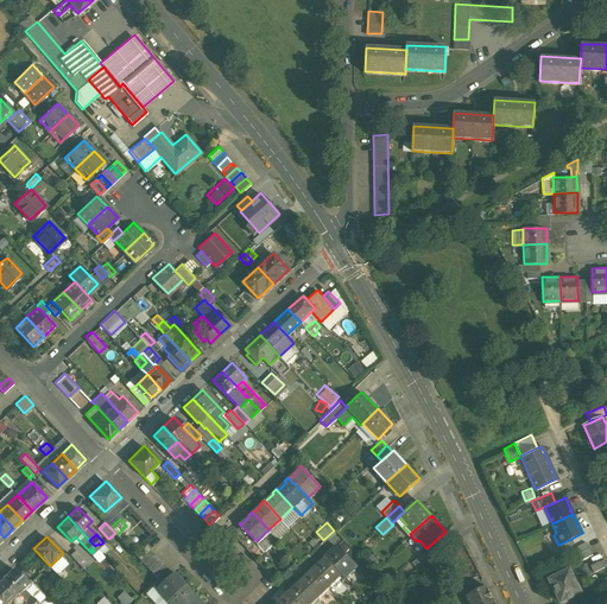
[(575,546),(571,539),(558,545),(557,544),(551,547),(556,555),(573,547),(575,546)]
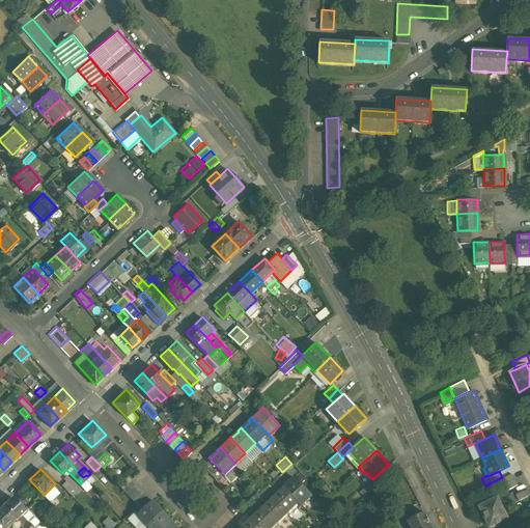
[(502,477),(500,478),(503,483),(513,477),(511,472),(502,477)]
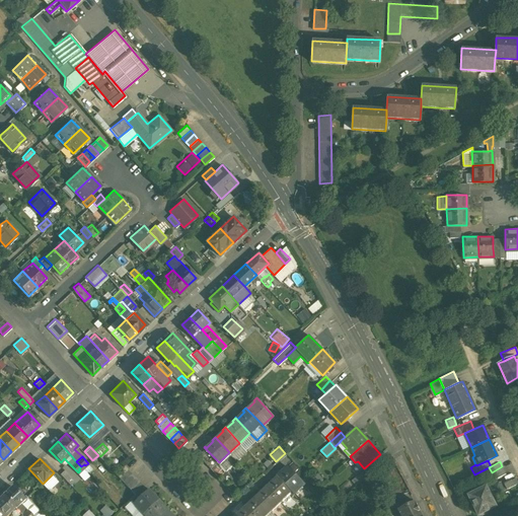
[(123,463),(114,471),(118,475),(127,467),(123,463)]
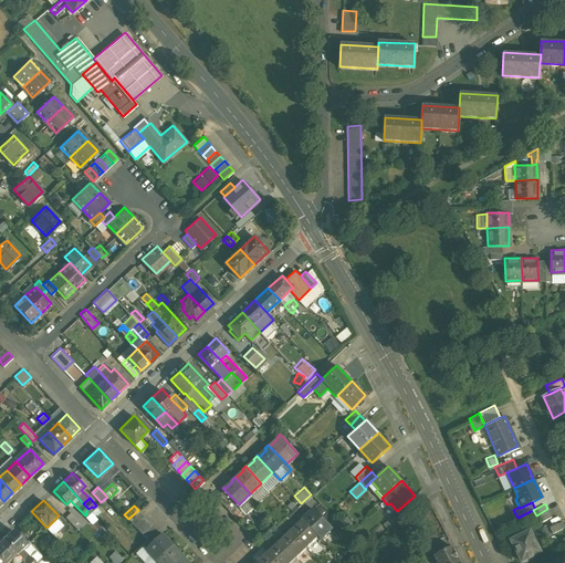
[(331,527),(313,508),(310,511),(311,512),(303,520),(317,535),(320,537),(331,527)]
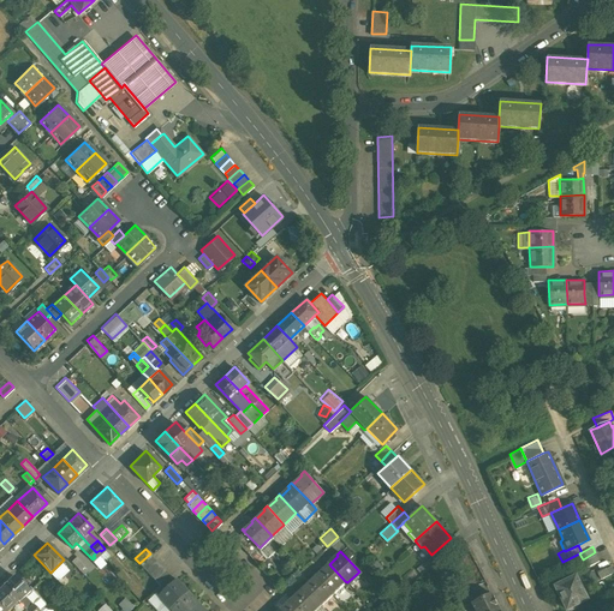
[(595,552),(583,559),(585,565),(598,559),(595,552)]
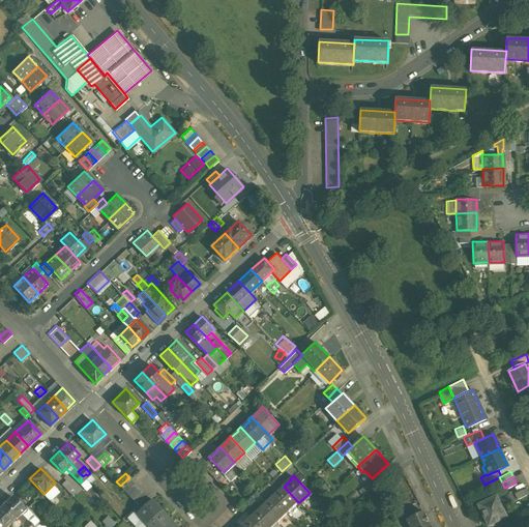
[(129,477),(120,486),(124,490),(134,481),(129,477)]
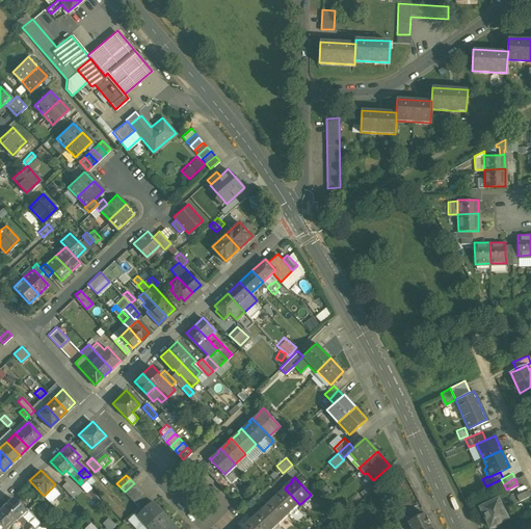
[(72,488),(65,481),(61,484),(69,492),(72,488)]
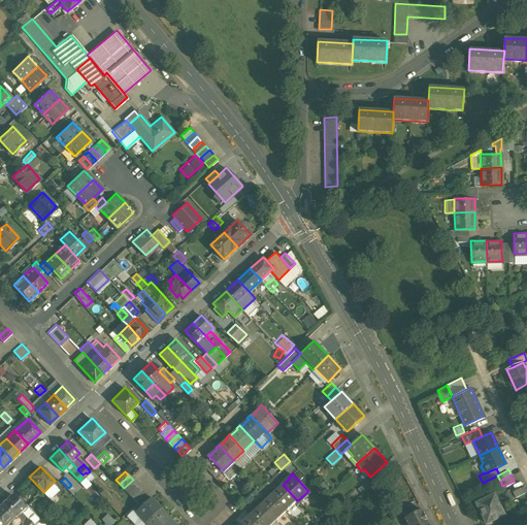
[(367,478),(357,487),(361,492),(372,483),(367,478)]
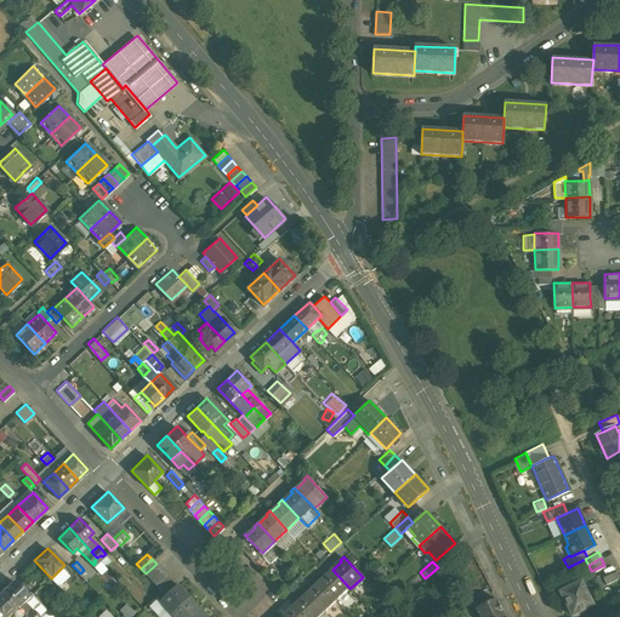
[(157,564),(146,573),(151,580),(161,569),(157,564)]
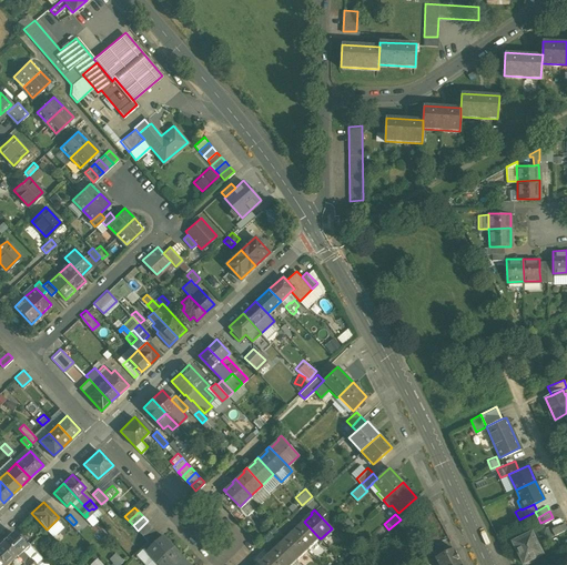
[(347,517),(337,525),(344,532),(353,524),(347,517)]
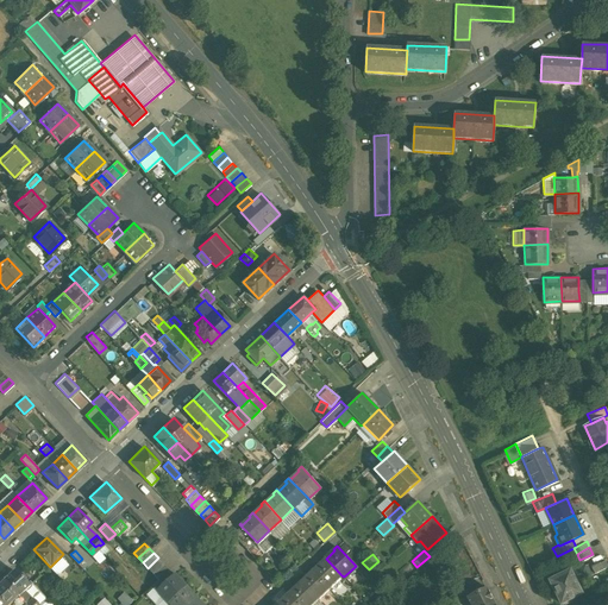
[(105,556),(96,561),(101,567),(108,562),(105,556)]
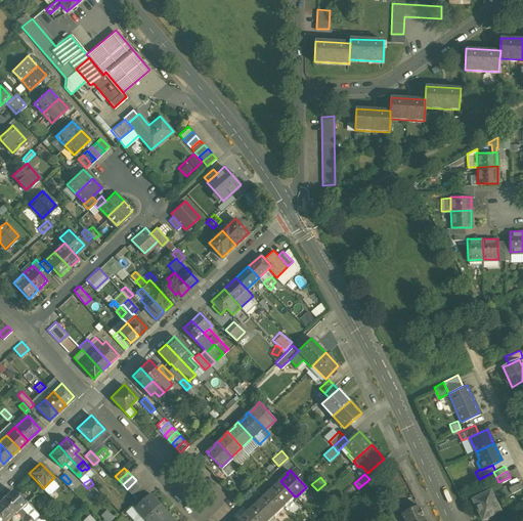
[(280,481),(279,479),(276,482),(277,483),(270,490),(284,505),(294,495),(280,481)]
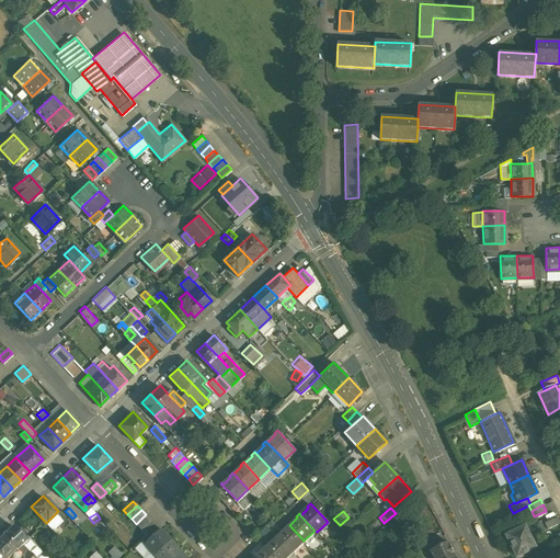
[(146,514),(136,524),(140,528),(149,519),(146,514)]
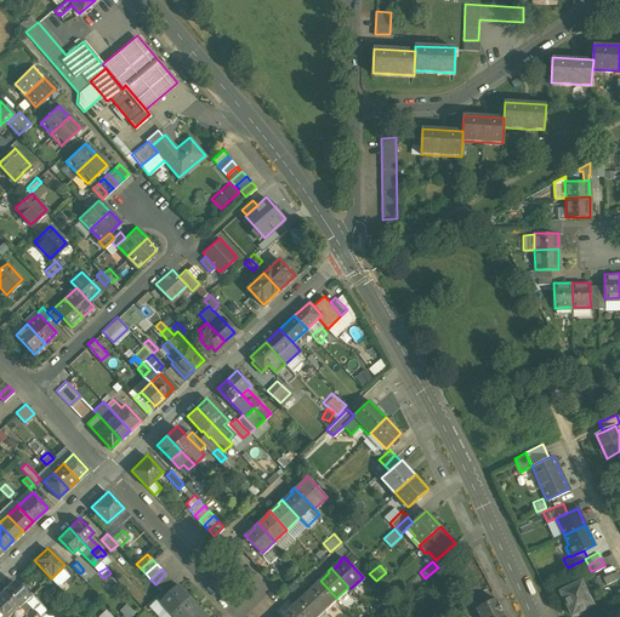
[(619,576),(616,570),(603,577),(607,583),(619,576)]
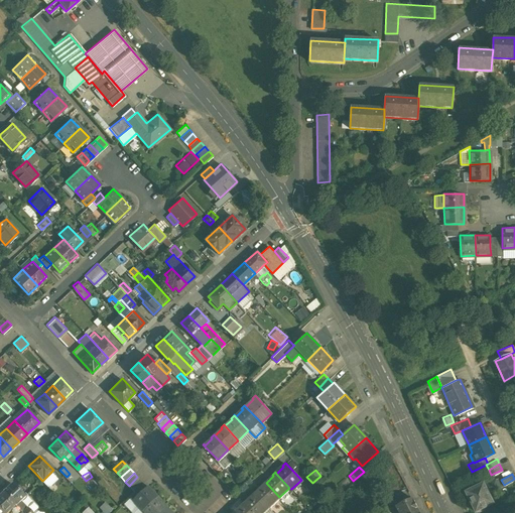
[(137,477),(129,486),(133,490),(141,481),(137,477)]
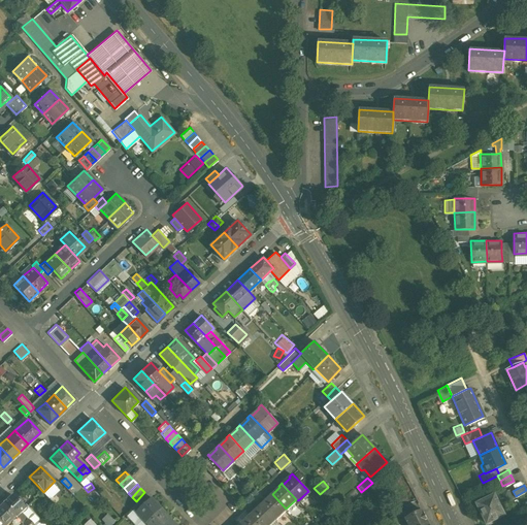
[(506,489),(494,495),(493,494),(489,496),(488,493),(481,497),(482,500),(475,502),(486,523),(503,515),(498,504),(513,497),(511,493),(508,494),(506,489)]
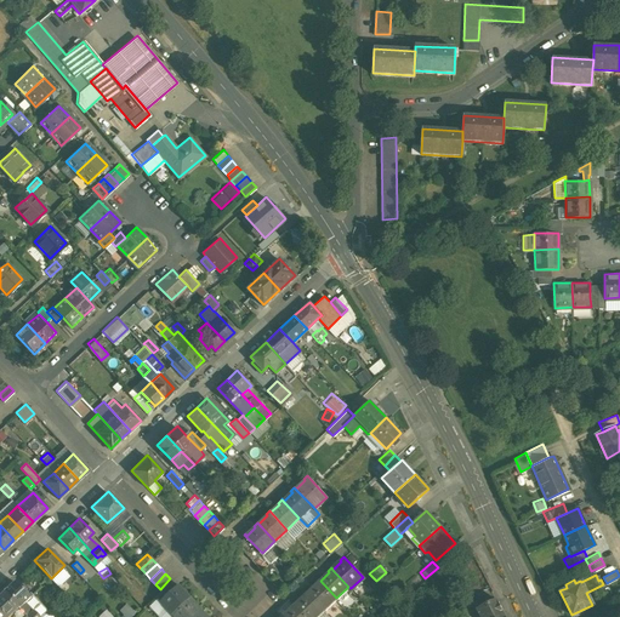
[(160,589),(154,595),(159,601),(176,586),(170,578),(160,589)]
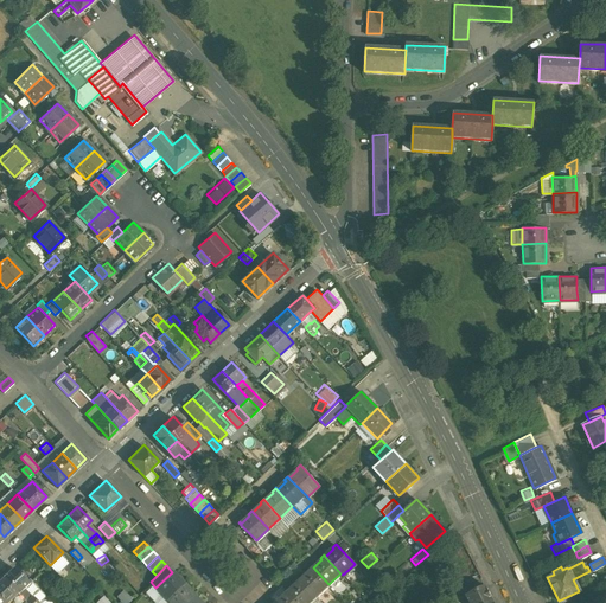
[(313,568),(311,566),(308,570),(310,571),(300,579),(316,596),(329,584),(313,568)]
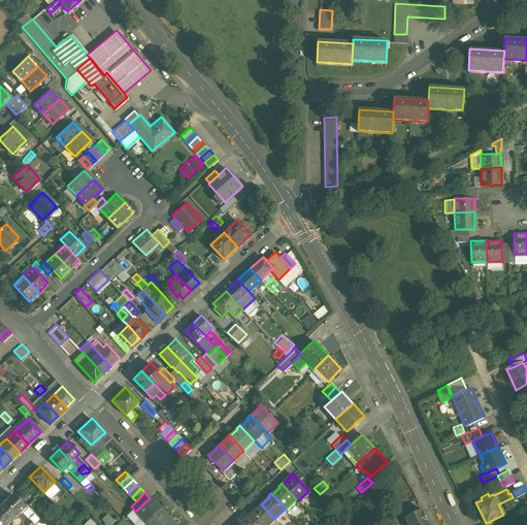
[(15,516),(25,507),(24,506),(11,494),(2,502),(15,516)]
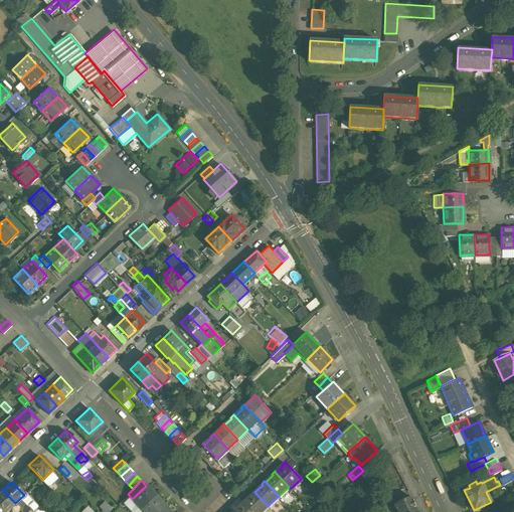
[(146,486),(132,499),(142,509),(156,496),(157,495),(155,492),(153,493),(146,486)]
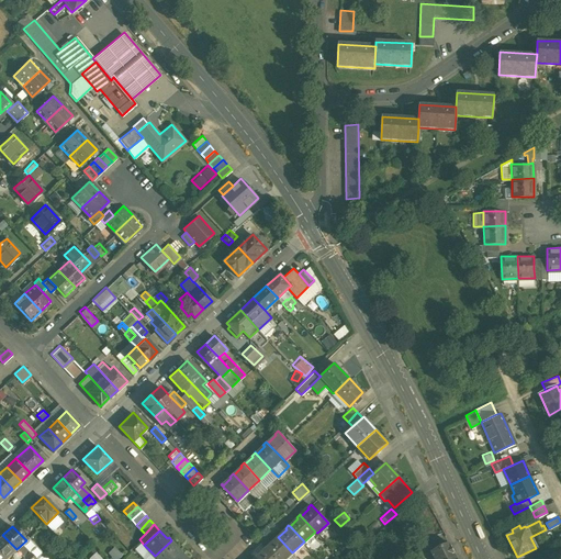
[(0,558),(8,558),(11,557),(12,558),(19,558),(22,557),(17,549),(2,535),(0,536),(0,558)]
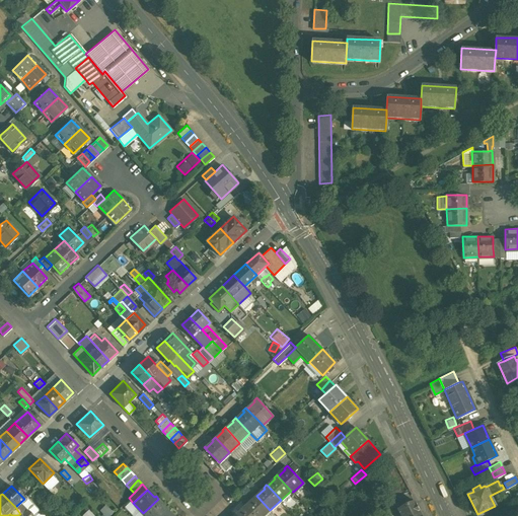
[(24,499),(15,507),(20,514),(22,515),(32,515),(40,510),(25,495),(23,498),(24,499)]
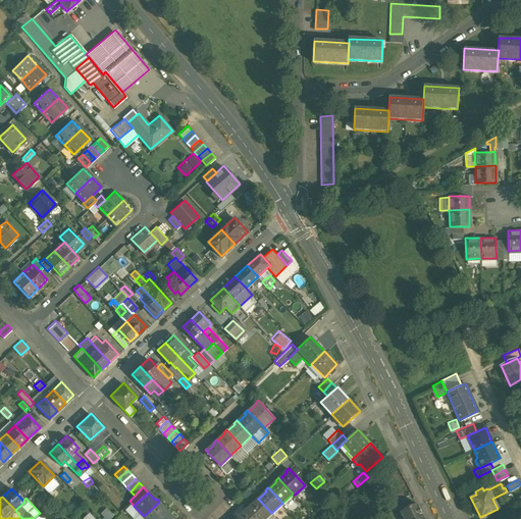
[(258,499),(257,498),(254,501),(255,502),(248,508),(258,518),(264,518),(271,513),(258,499)]
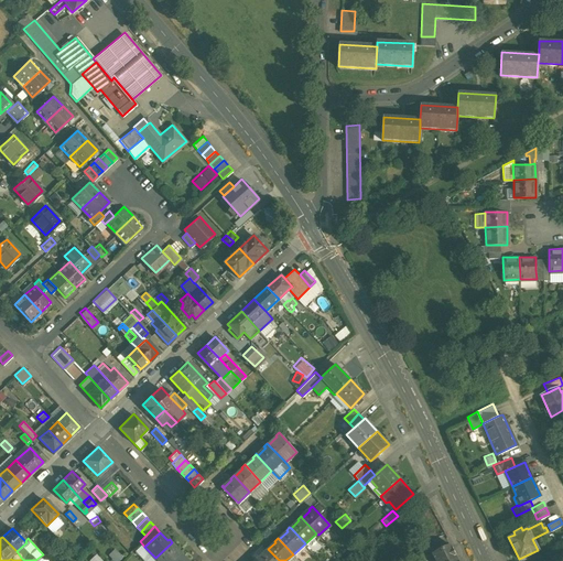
[(179,551),(171,543),(155,558),(159,560),(174,560),(182,554),(183,553),(180,550),(179,551)]
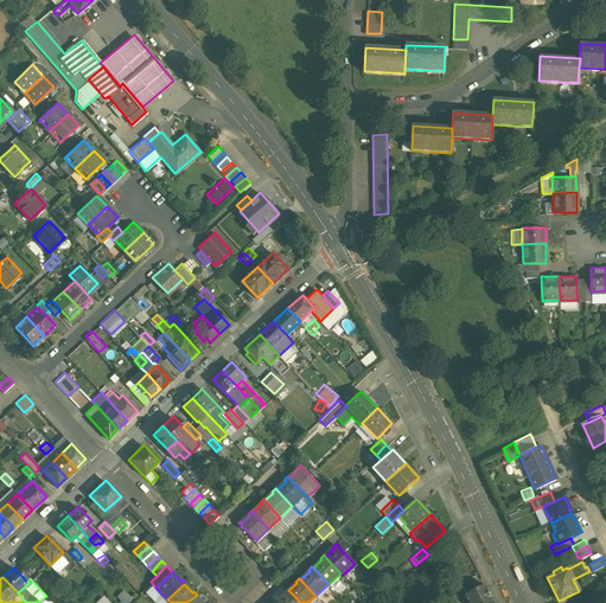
[(466,594),(470,602),(466,602),(483,602),(492,598),(485,584),(466,594)]
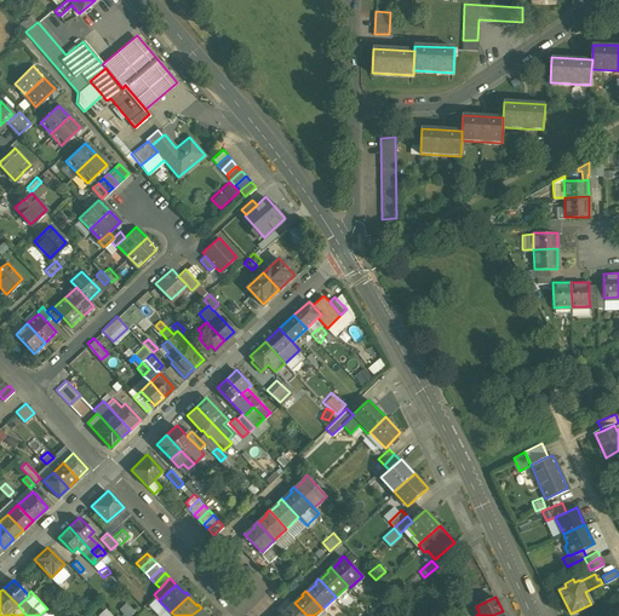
[(126,615),(135,609),(125,599),(118,606),(126,615)]
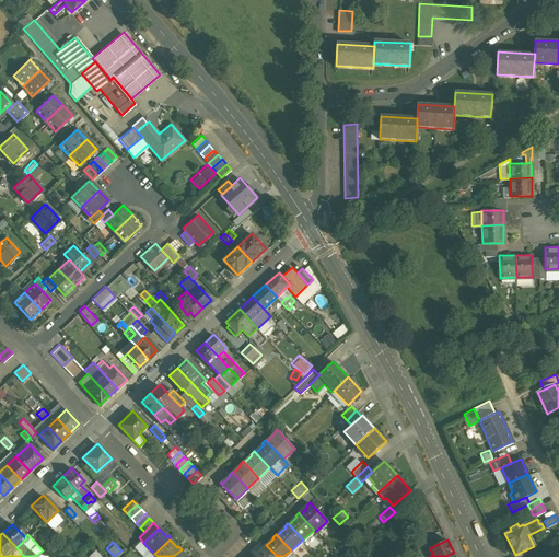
[(277,556),(266,545),(265,544),(261,547),(263,548),(255,556),(277,556)]
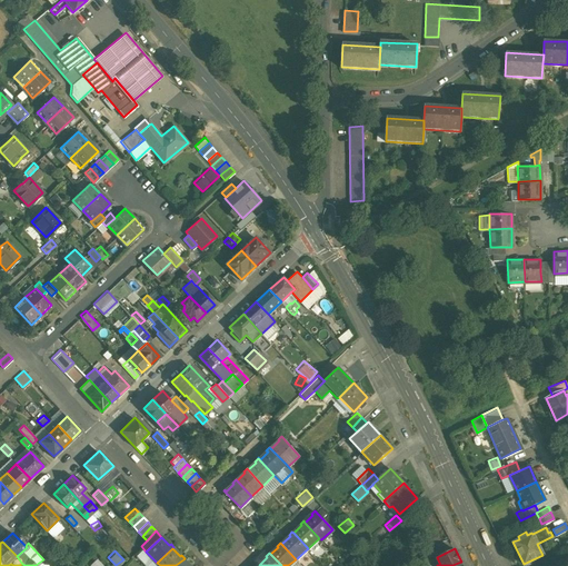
[(422,554),(412,562),(416,565),(427,565),(430,564),(422,554)]
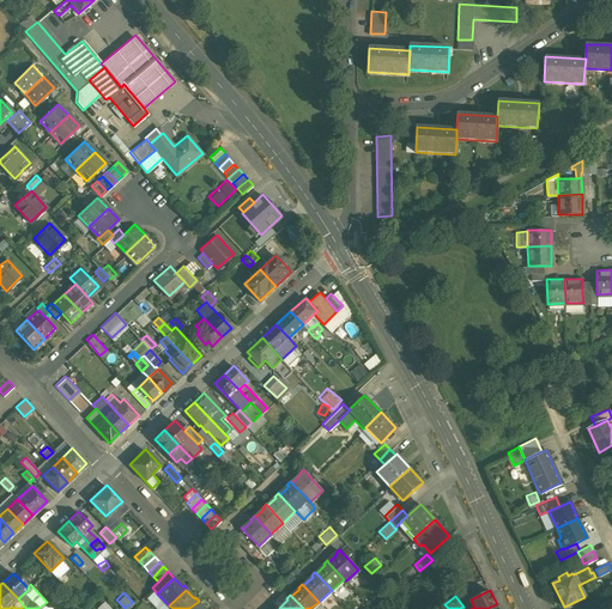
[(98,608),(111,608),(113,608),(104,598),(96,606),(98,608)]
